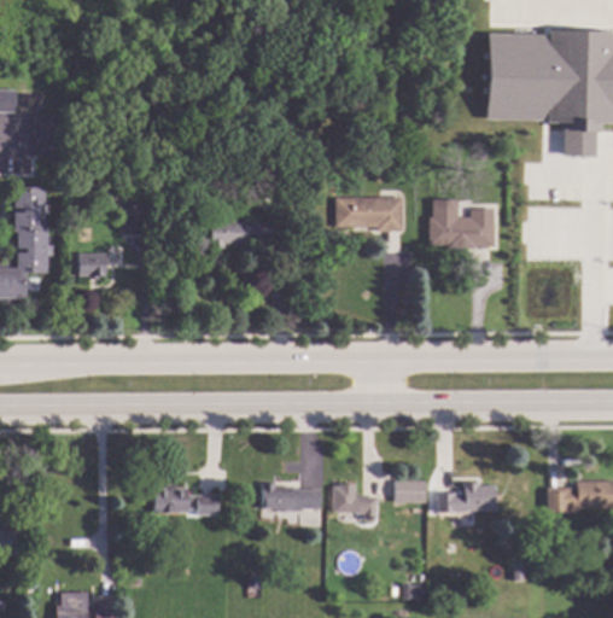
[(17,115),(0,115),(0,91),(17,92),(17,115)]
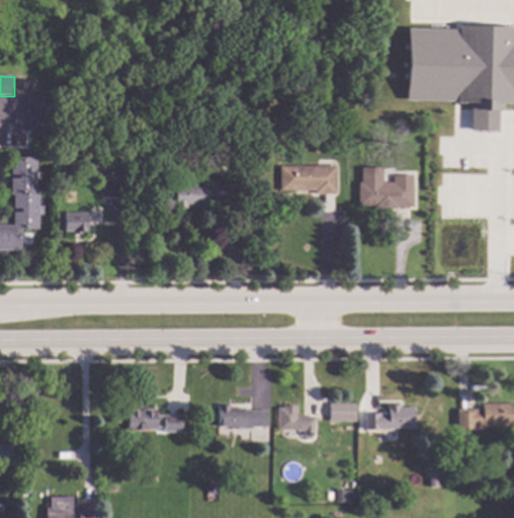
[(49,113),(52,113),(52,133),(32,133),(32,116),(29,116),(29,97),(49,97),(49,113)]
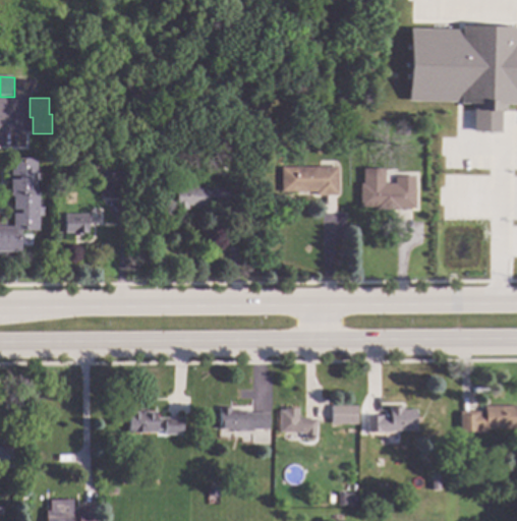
[(516,137),(501,137),(501,130),(484,130),(484,121),(481,121),(481,106),(516,106),(516,137)]
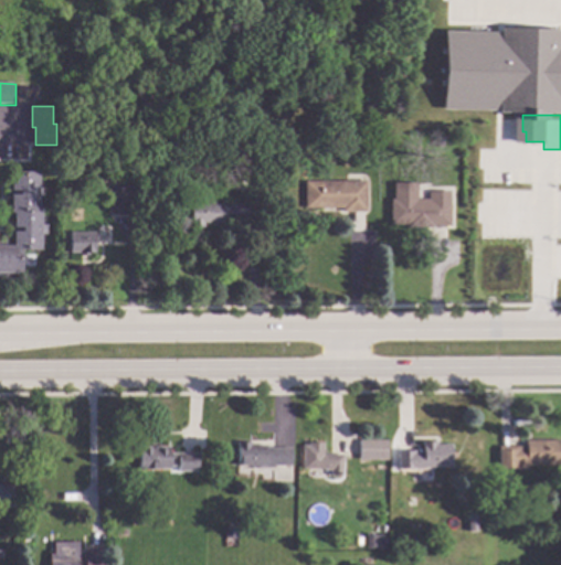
[(448,149),(437,148),(437,137),(448,137),(448,149)]
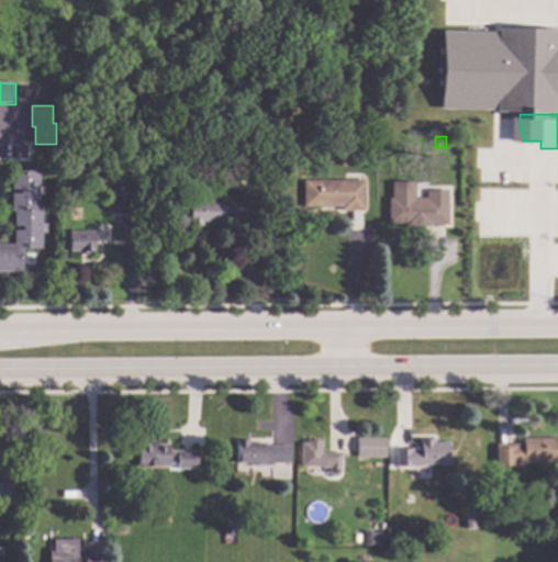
[(41,209),(45,209),(44,250),(25,250),(24,273),(9,272),(9,279),(0,279),(0,240),(11,240),(11,246),(17,246),(17,235),(12,235),(12,222),(18,222),(18,213),(14,213),(14,199),(10,199),(10,184),(14,186),(14,171),(42,171),(41,209)]
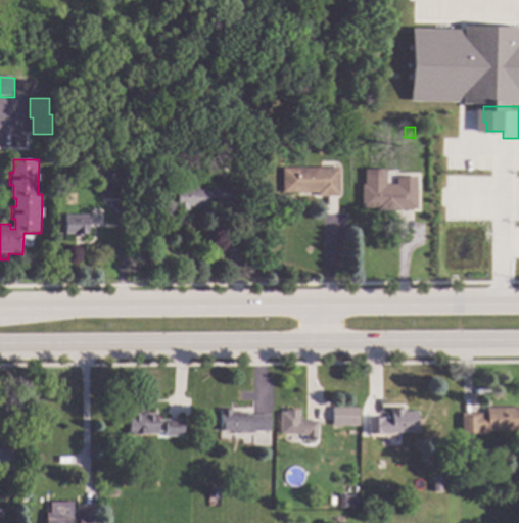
[(342,198),(319,198),(319,194),(285,193),(285,169),(343,169),(342,198)]
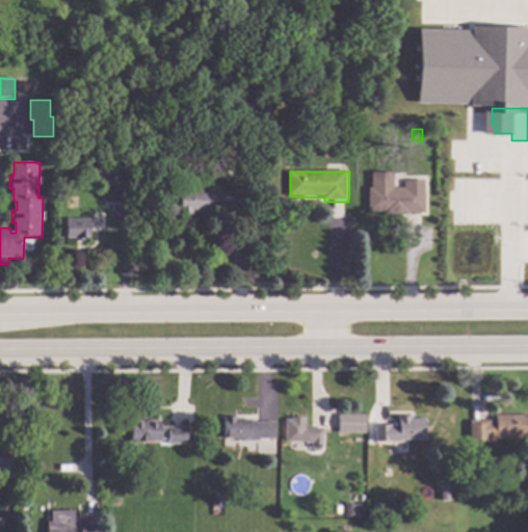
[(123,203),(106,203),(106,186),(123,186),(123,203)]
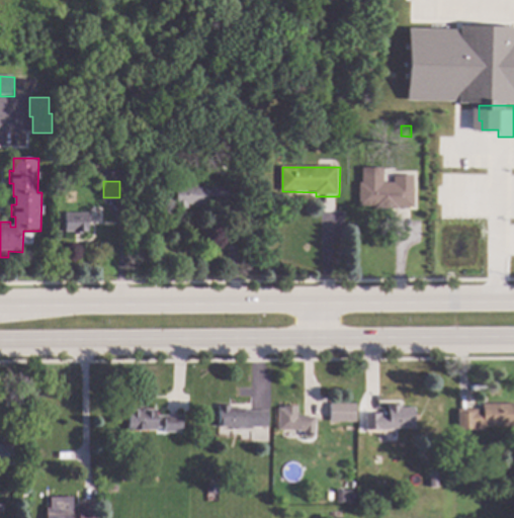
[(413,188),(416,188),(416,207),(399,207),(399,209),(375,209),(375,207),(360,207),(360,183),(398,183),(398,181),(413,181),(413,188)]
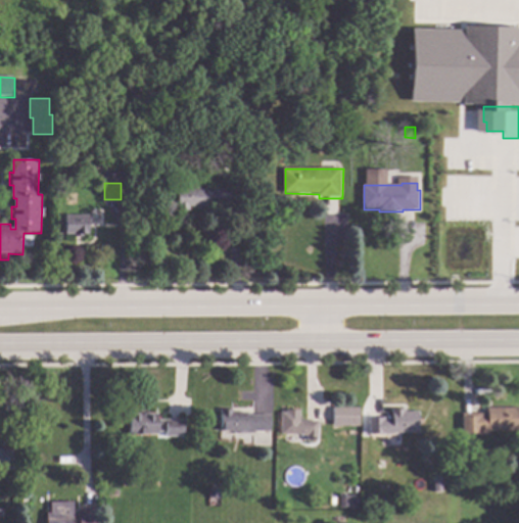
[(234,203),(220,203),(220,199),(210,199),(210,208),(191,208),(191,212),(179,212),(179,188),(219,189),(219,185),(235,185),(234,203)]
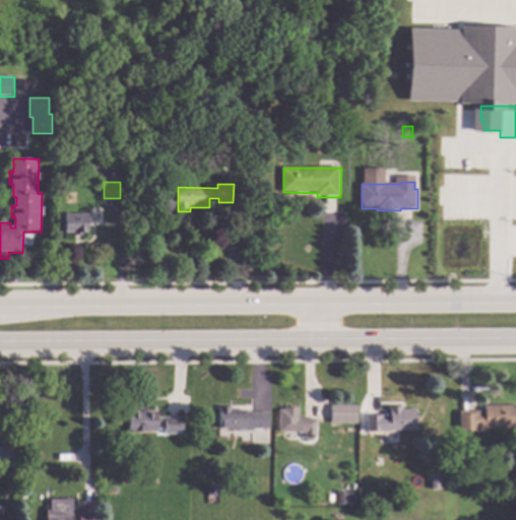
[(91,234),(86,234),(86,236),(75,236),(75,235),(66,234),(66,214),(91,215),(91,234)]
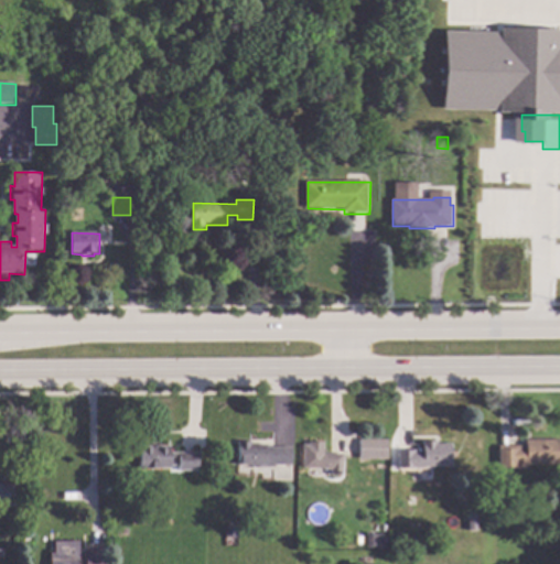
[(390,458),(362,458),(362,437),(390,437),(390,458)]
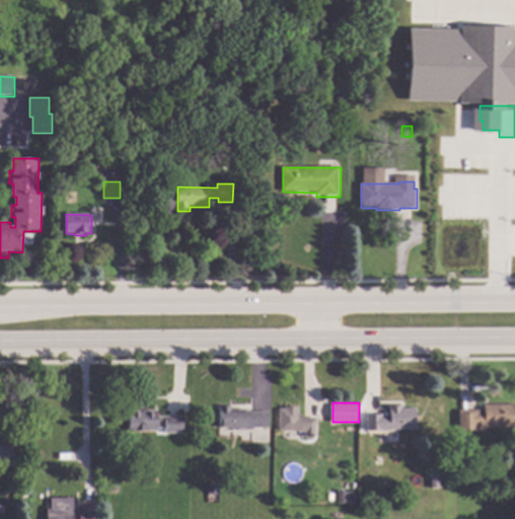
[(514,427),(488,427),(488,432),(477,432),(477,430),(460,430),(460,410),(486,410),(486,403),(514,403),(514,427)]
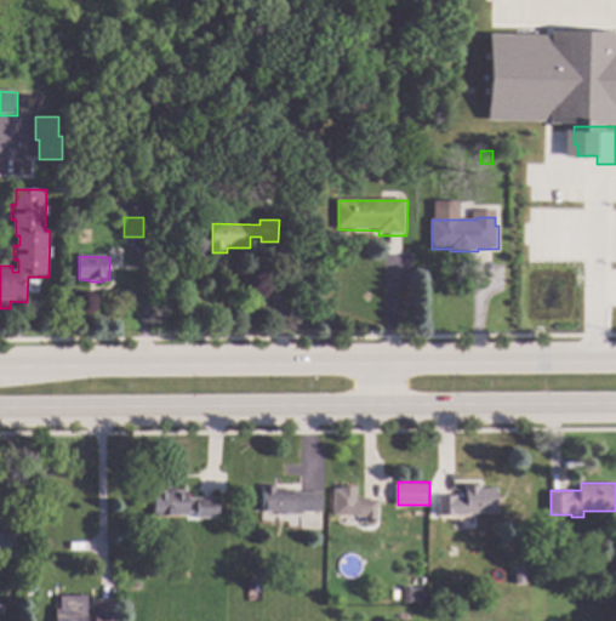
[(278,488),(295,489),(295,491),(323,491),(321,511),(302,511),(302,514),(287,514),(287,511),(264,511),(266,484),(278,485),(278,488)]
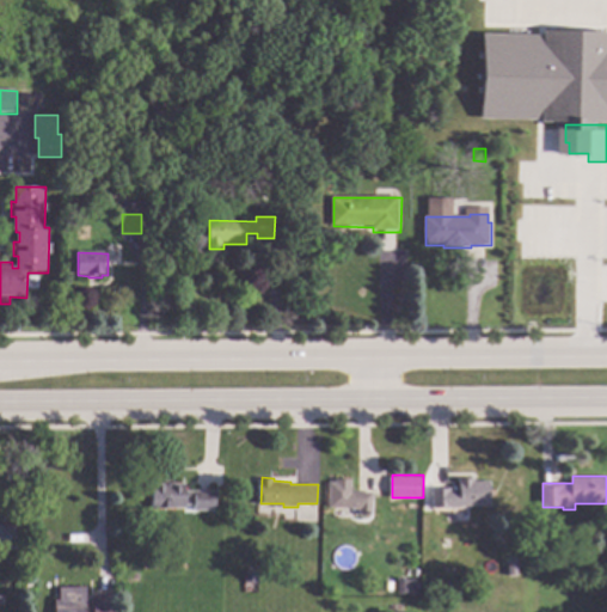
[(353,491),(372,491),(372,515),(360,515),(360,508),(330,507),(330,481),(336,481),(336,478),(353,478),(353,491)]
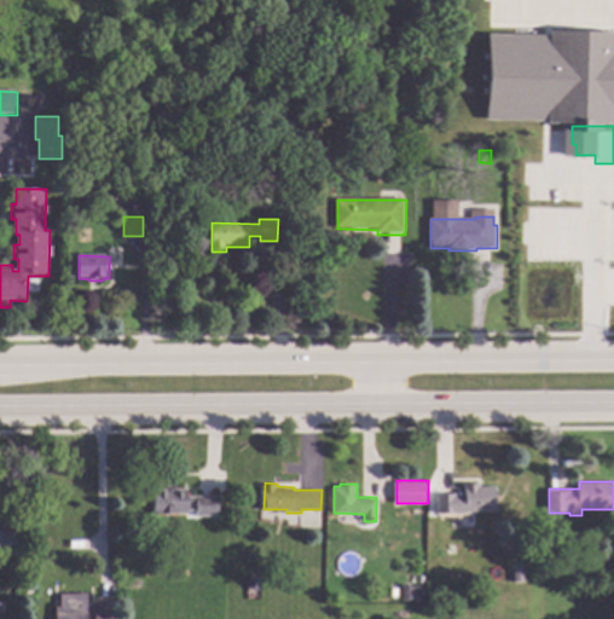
[(486,486),(497,486),(497,512),(467,512),(467,513),(439,513),(439,493),(457,493),(457,495),(465,495),(465,484),(485,484),(486,486)]
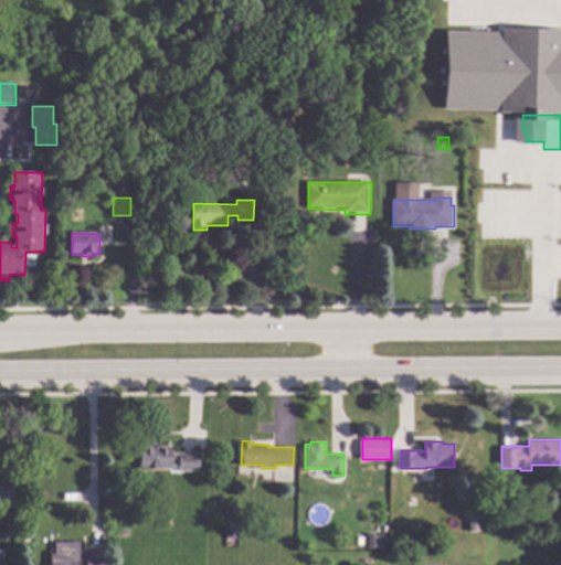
[(172,455),(181,455),(181,452),(200,451),(201,470),(181,470),(181,466),(172,466),(172,468),(141,469),(141,446),(172,445),(172,455)]
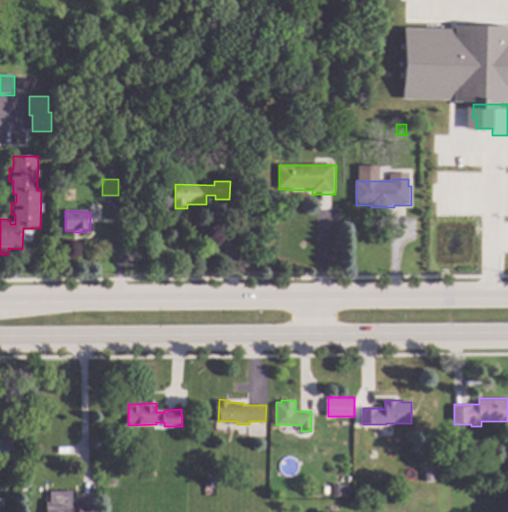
[(218,487),(207,487),(207,476),(218,476),(218,487)]
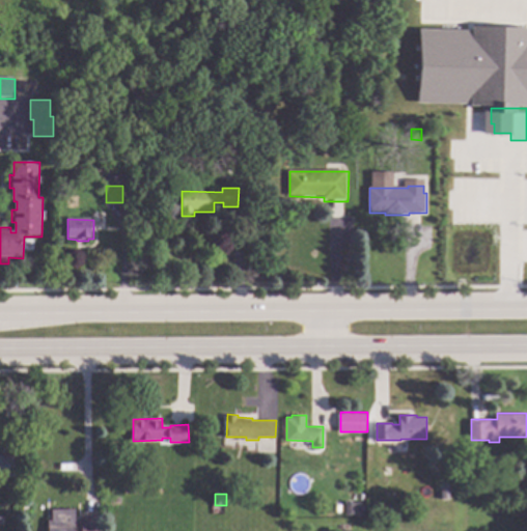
[(357,502),(357,513),(348,513),(348,502),(357,502)]
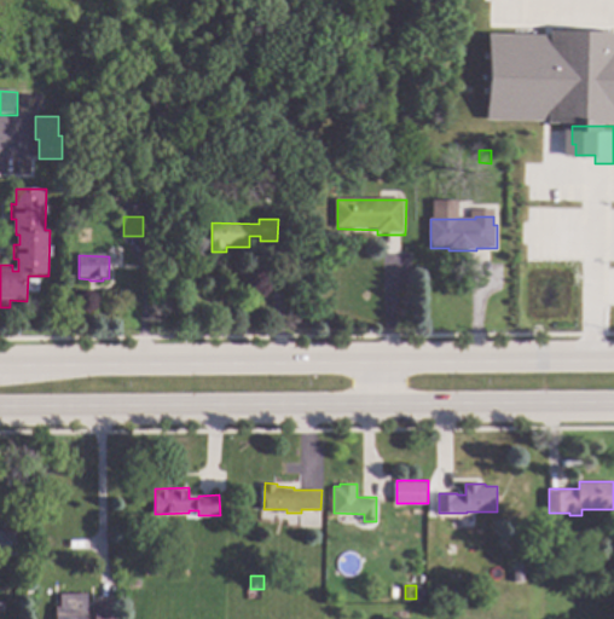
[(39,597),(29,597),(29,588),(39,588),(39,597)]
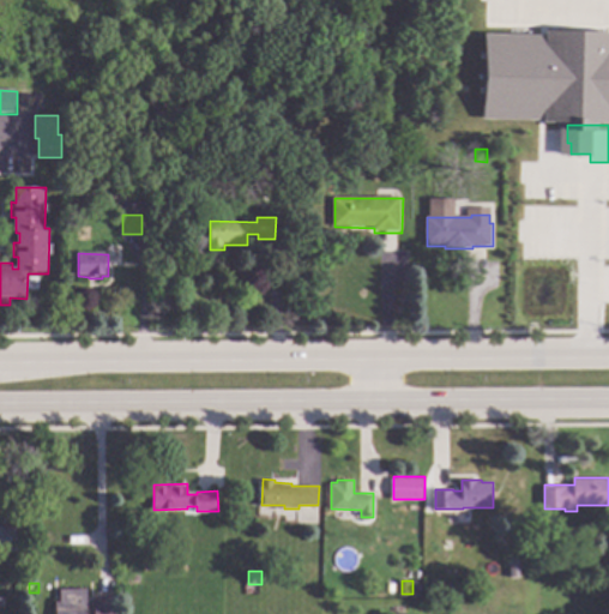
[(89,609),(86,609),(86,613),(56,613),(56,601),(61,601),(61,588),(88,588),(89,609)]
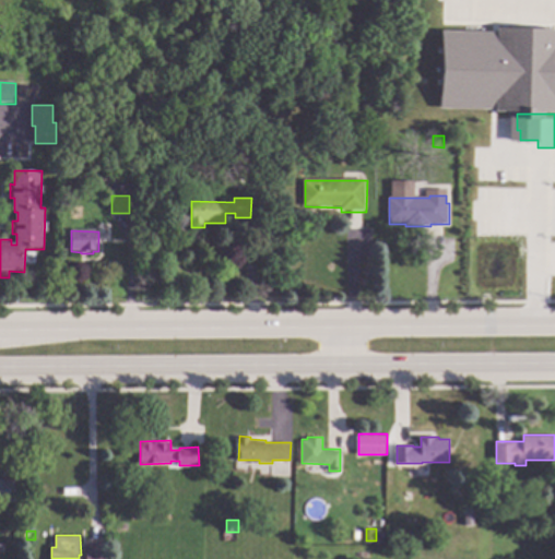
[(105,558),(87,558),(87,544),(105,543),(105,558)]
